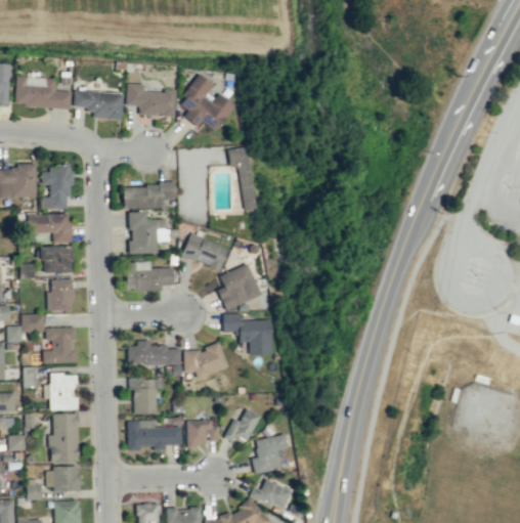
[(0,103),(9,104),(10,64),(0,63),(0,103)]
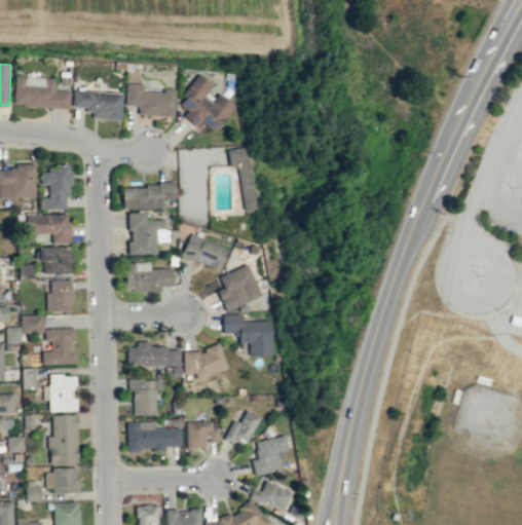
[(219,95),(214,102),(206,97),(214,84),(199,75),(180,105),(189,111),(185,118),(199,127),(202,122),(219,133),(235,106),(219,95)]
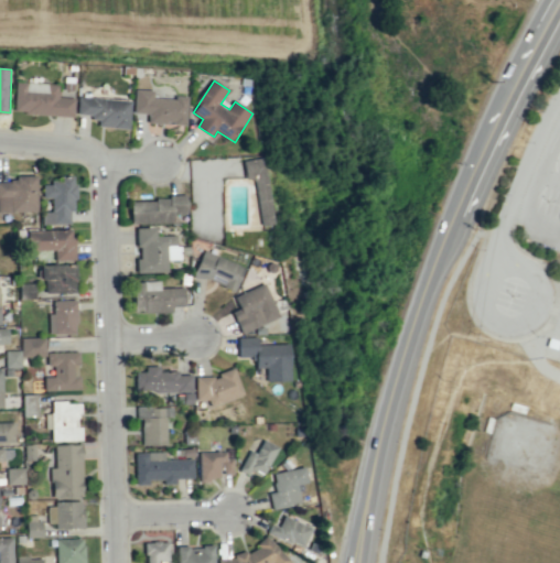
[(76,117),(77,99),(62,98),(62,85),(18,83),(17,115),(76,117)]
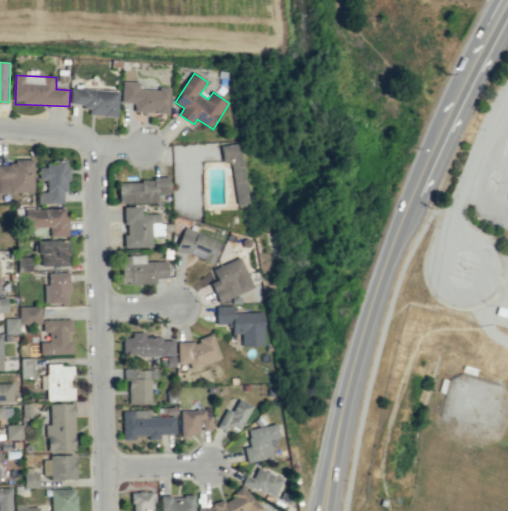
[(136,113),(171,114),(172,90),(141,89),(141,82),(124,82),(123,103),(137,104),(136,113)]
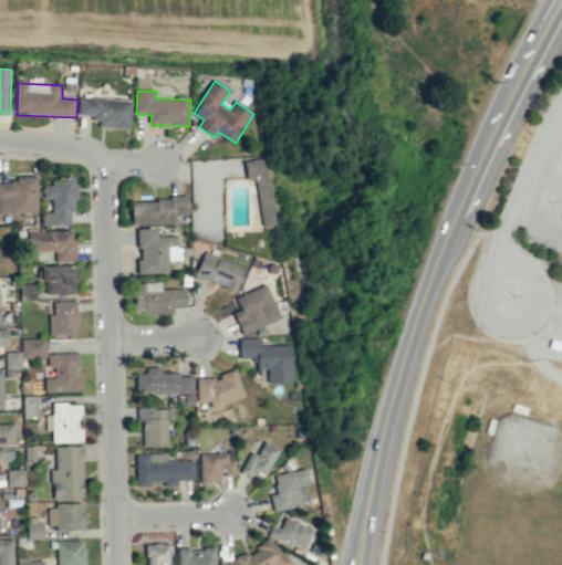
[(133,101),(81,98),(80,117),(101,118),(101,128),(133,129),(133,101)]
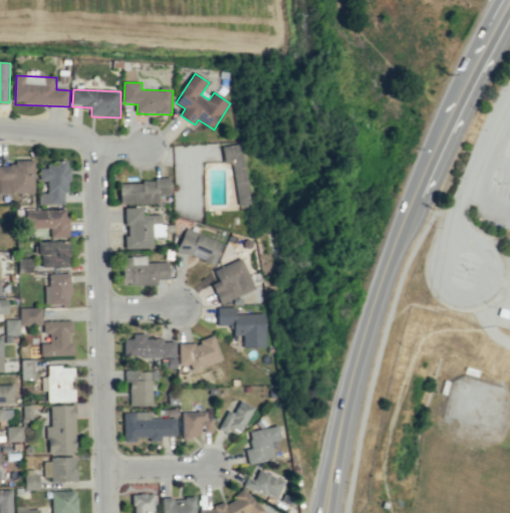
[(224,147),(226,165),(235,164),(240,206),(251,205),(244,145),(224,147)]
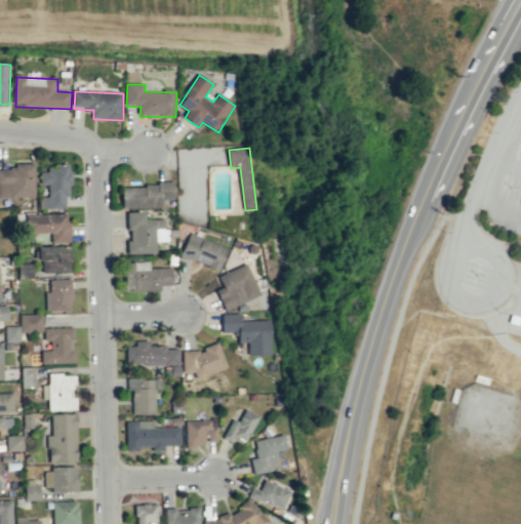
[(71,209),(71,165),(57,165),(57,171),(42,171),(42,185),(50,185),(50,198),(42,198),(42,209),(71,209)]
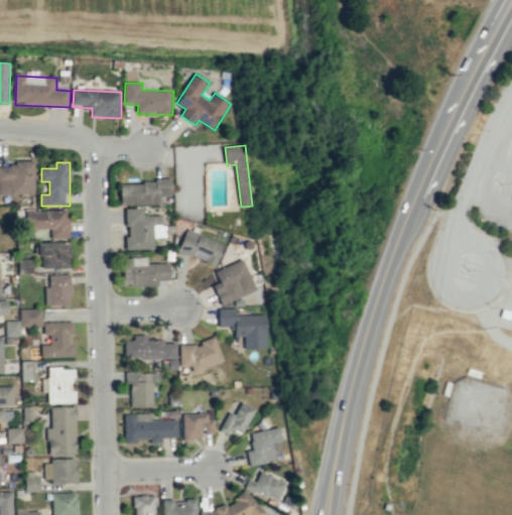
[(0,195),(36,194),(35,163),(0,163),(0,195)]
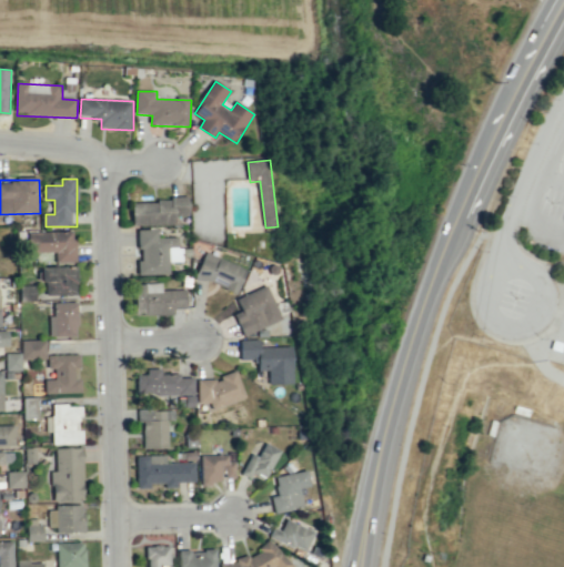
[(177,225),(177,216),(190,216),(190,201),(133,201),(134,226),(177,225)]
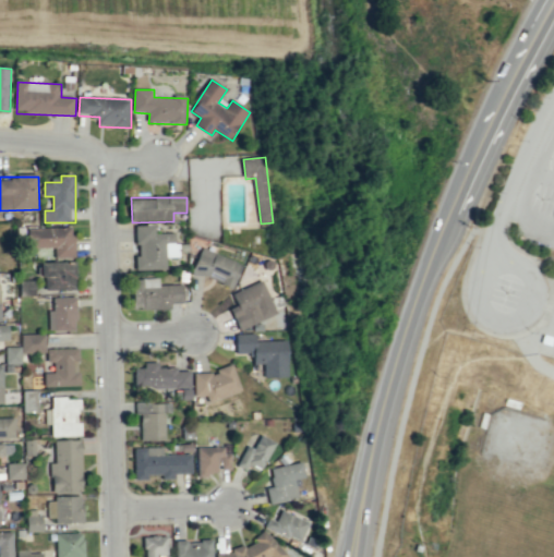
[(168,270),(168,258),(179,257),(179,233),(157,234),(157,226),(137,227),(139,270),(168,270)]
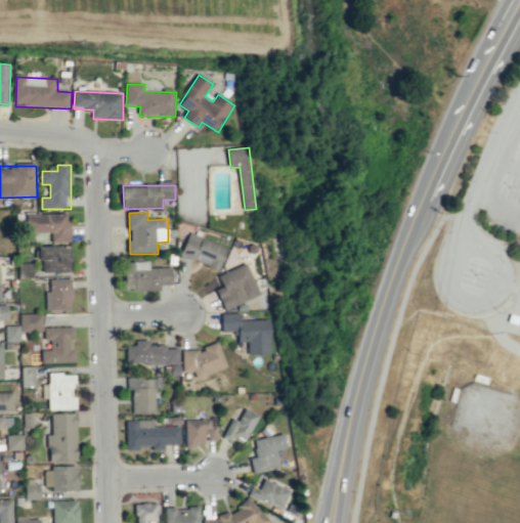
[(53,233),(54,244),(72,243),(72,214),(28,215),(28,233),(53,233)]
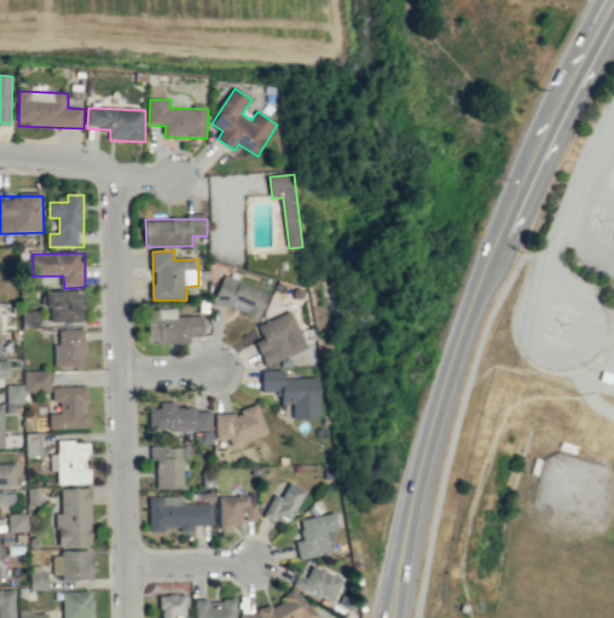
[(260,321),(271,294),(226,275),(214,302),(260,321)]
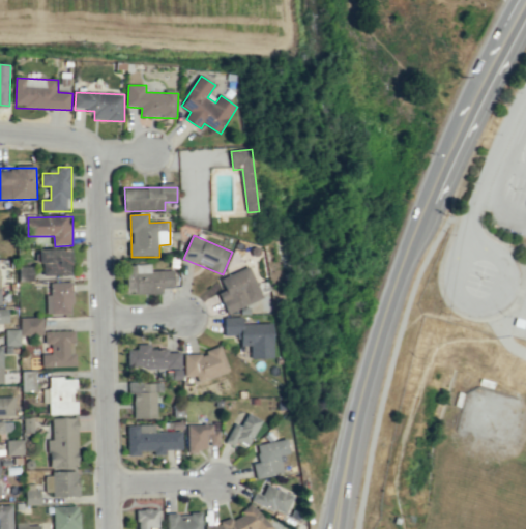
[(74,248),(39,250),(39,263),(45,263),(45,275),(75,275),(74,248)]
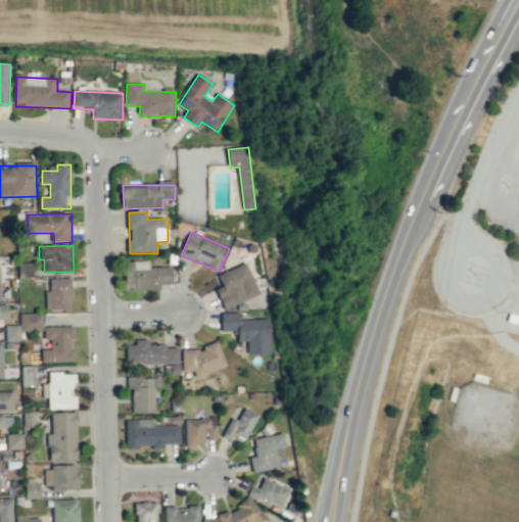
[(126,263),(127,291),(161,290),(161,285),(174,284),(173,268),(150,268),(150,262),(126,263)]
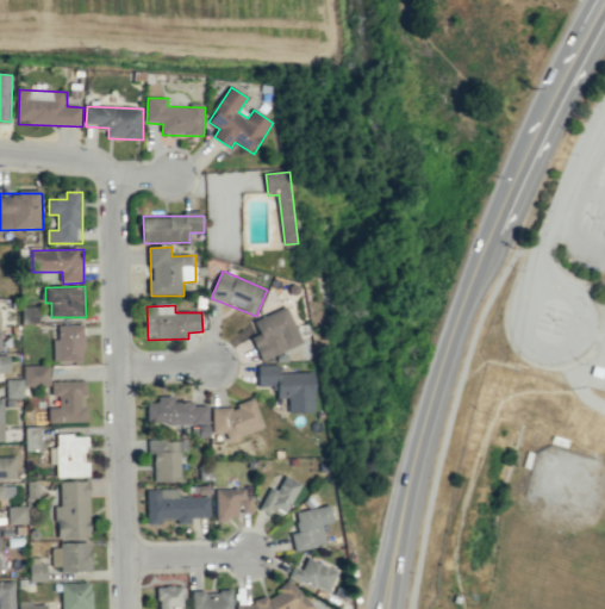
[(25,324),(41,324),(41,308),(24,308),(25,324)]
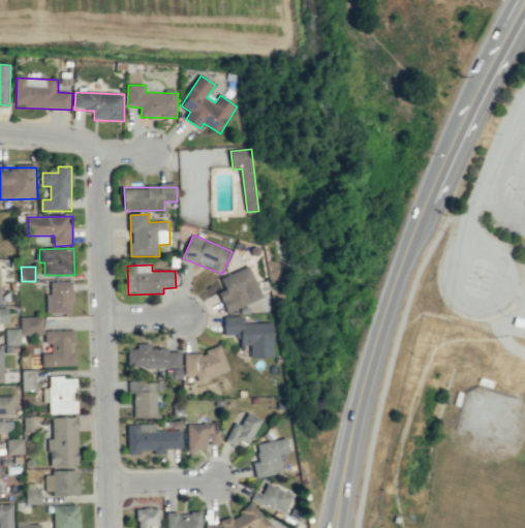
[(228,313),(264,298),(250,267),(221,279),(226,290),(220,293),(228,313)]
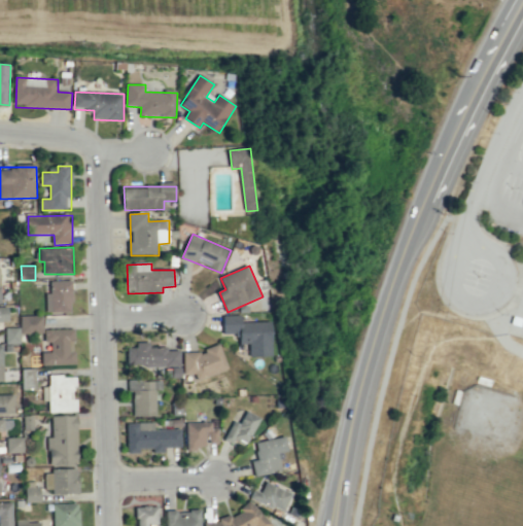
[(74,313),(73,281),(53,281),(53,293),(47,293),(48,313),(74,313)]
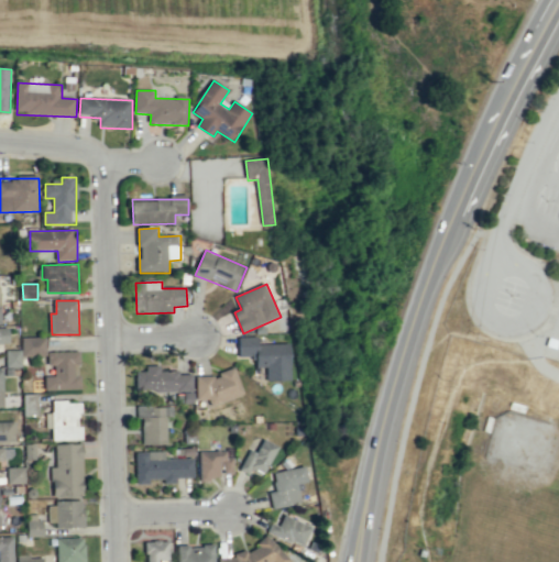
[(11,329),(0,329),(0,343),(11,343),(11,329)]
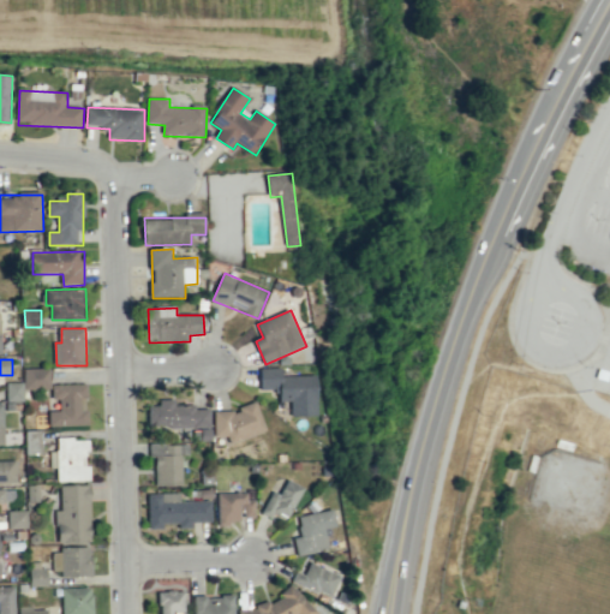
[(52,369),(25,369),(27,389),(52,389),(52,369)]
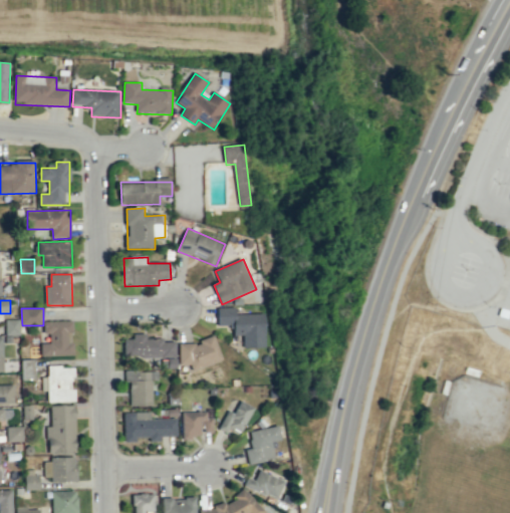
[(266,313),(237,314),(237,308),(219,308),(219,326),(235,325),(235,335),(245,335),(245,348),(267,348),(266,313)]
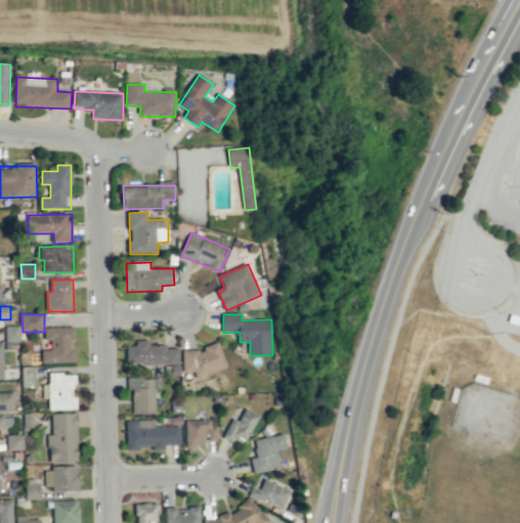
[(22,327),(7,327),(7,342),(22,342),(22,327)]
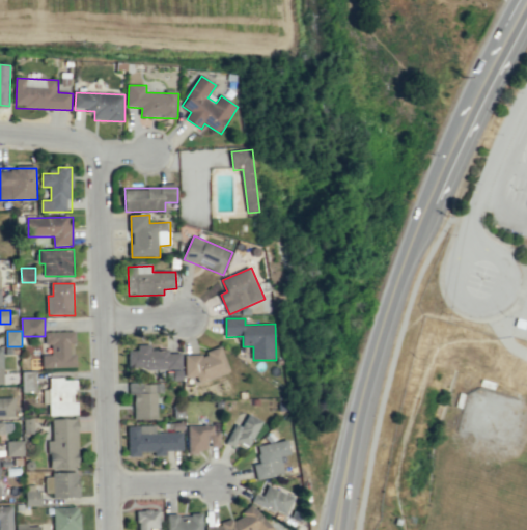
[(76,332),(47,332),(47,344),(53,344),(53,355),(44,355),(44,368),(77,367),(76,332)]
